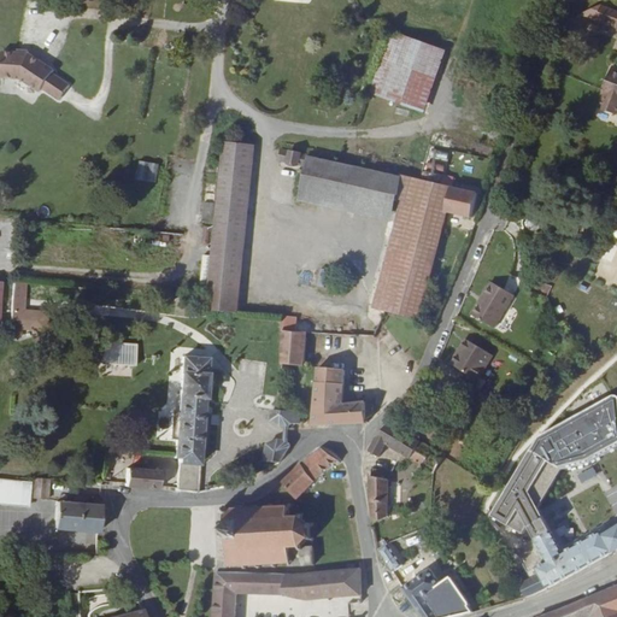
[(594,21),(600,6),(580,16),(594,21)]
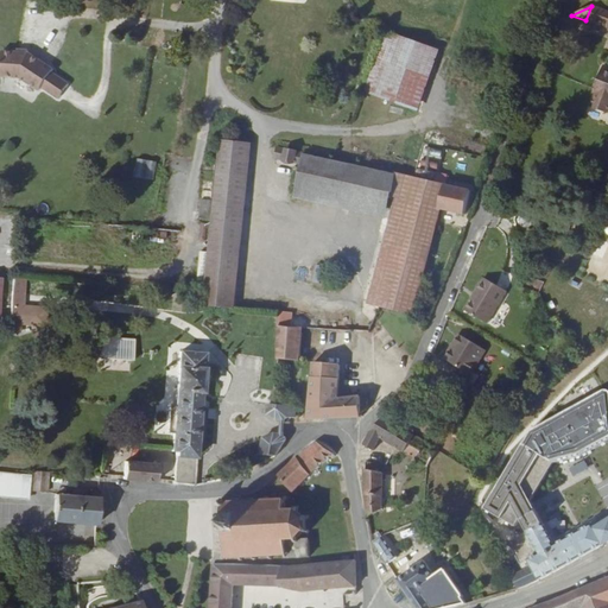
[(607,12),(591,6),(586,20),(607,29),(607,12)]
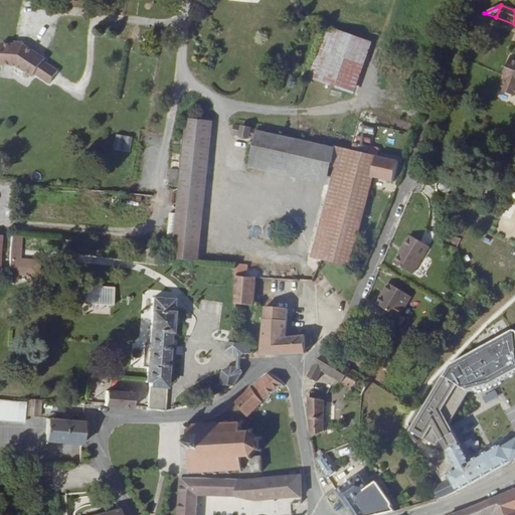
[(26,44),(2,43),(1,66),(18,67),(35,78),(37,74),(52,84),(61,70),(26,44)]
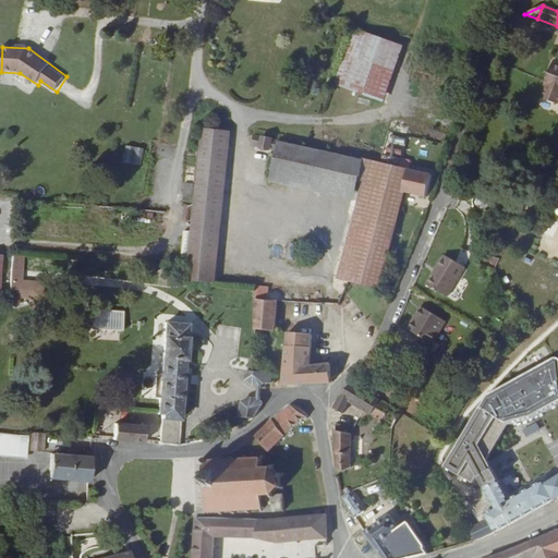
[(386,71),(344,56),(335,80),(377,95),(386,71)]
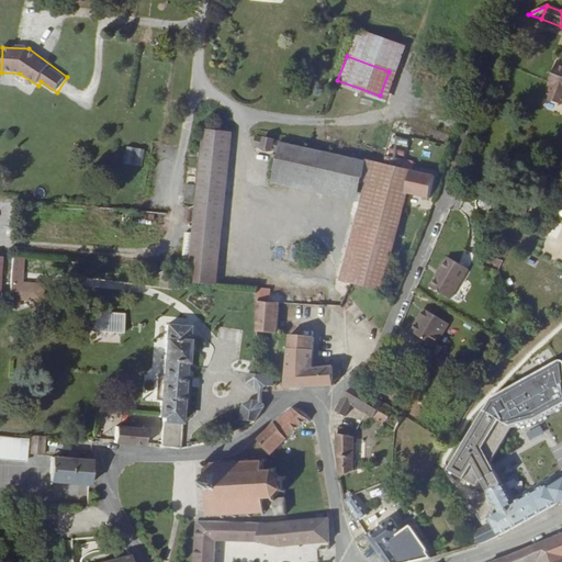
[(561,63),(558,62),(548,86),(549,87),(544,98),(561,104),(561,103),(561,63)]
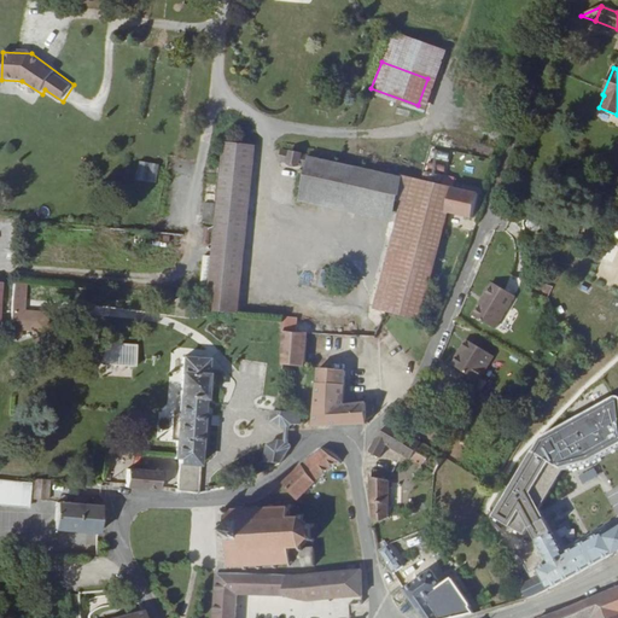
[(234,313),(246,143),(227,139),(216,237),(213,312),(234,313)]
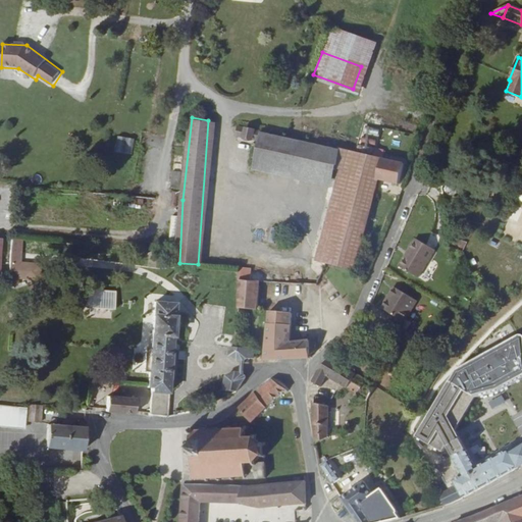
[(365,125),(362,142),(373,144),(374,135),(379,136),(380,127),(365,125)]
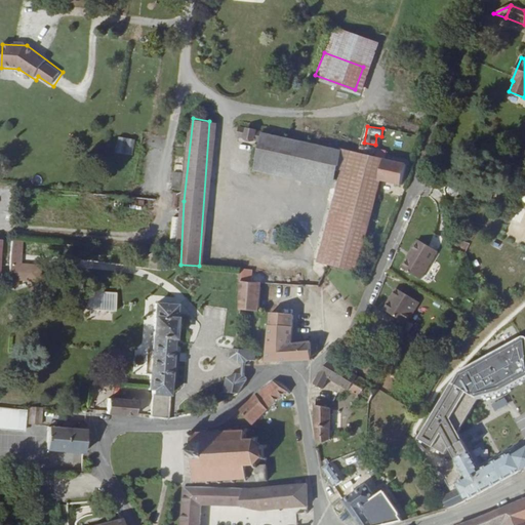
[(402,183),(407,165),(362,154),(318,146),(240,127),(240,136),(263,142),(260,162),(336,179),(338,169),(352,172),(330,261),(359,270),(380,176),(402,183)]
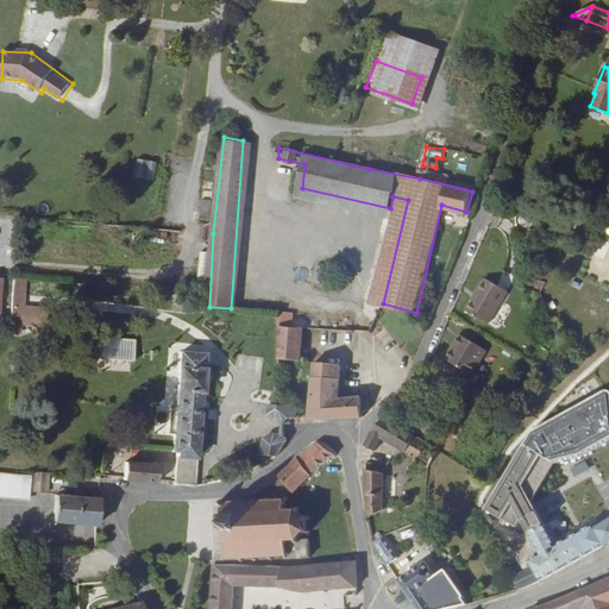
[(135,179),(154,179),(154,159),(136,159),(135,179)]
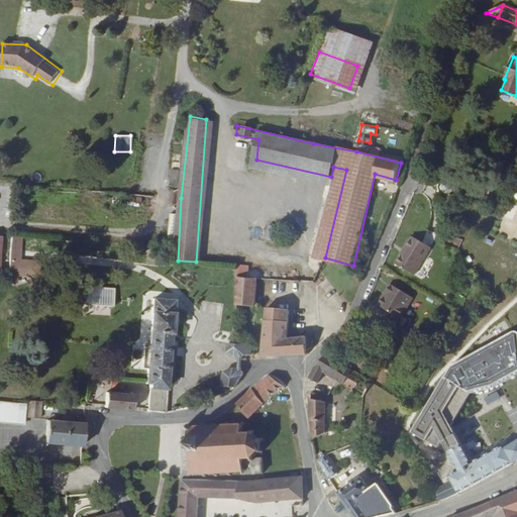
[(169,205),(178,205),(179,170),(170,170),(169,205)]
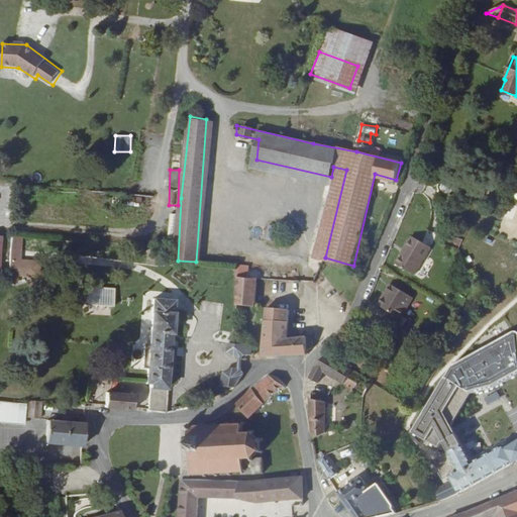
[(516,187),(513,197),(515,198),(507,212),(509,213),(493,249),(506,252),(516,227),(516,187)]
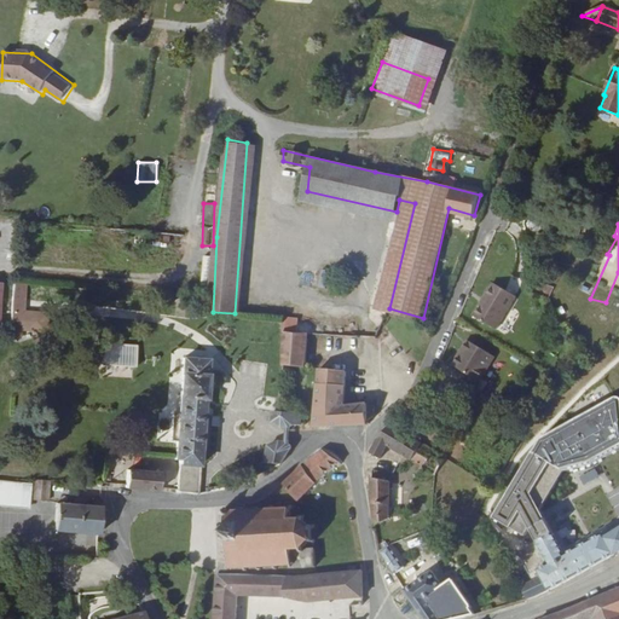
[(320,270),(318,288),(329,289),(331,271),(320,270)]
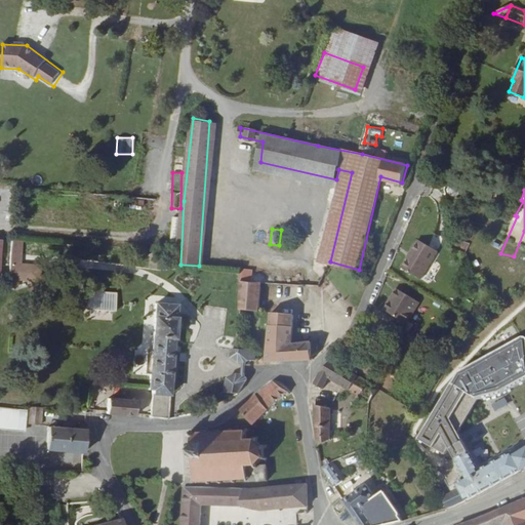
[(441,249),(422,237),(404,264),(423,277),(441,249)]
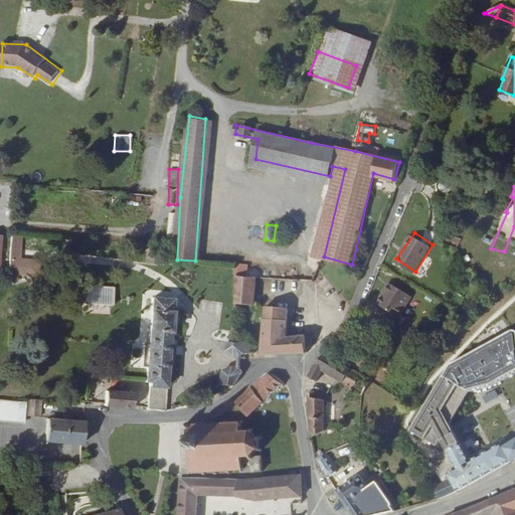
[(9,275),(33,276),(33,259),(21,258),(22,235),(11,234),(9,275)]
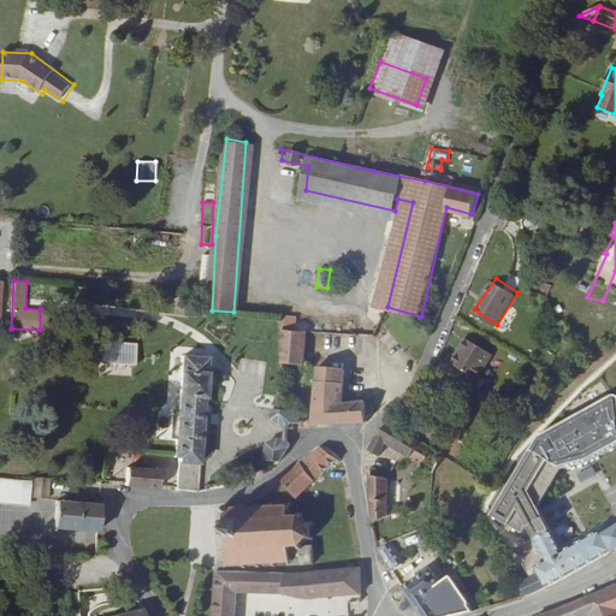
[(378,308),(371,323),(377,325),(384,312),(378,308)]
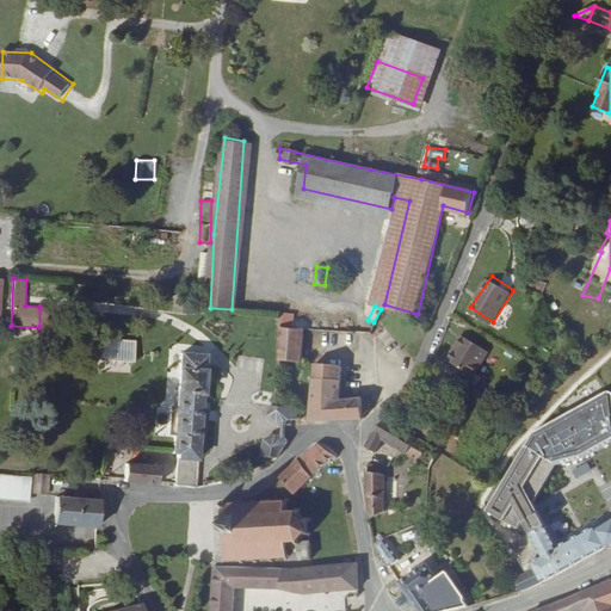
[(303,362),(306,328),(282,327),(279,360),(303,362)]
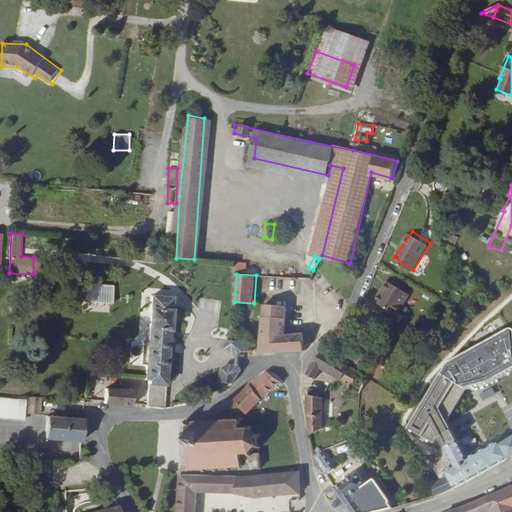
[(388,292),(395,281),(391,279),(385,289),(388,292)]
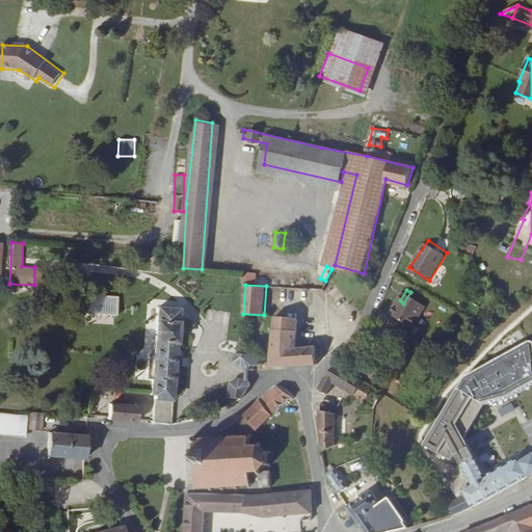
[(429,304),(410,292),(403,303),(400,300),(393,312),(416,325),(429,304)]
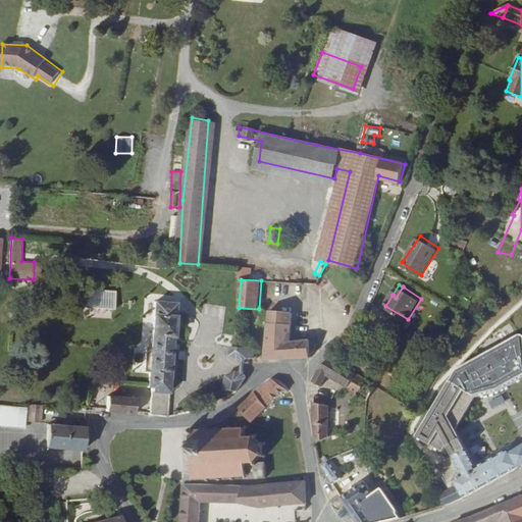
[(116,310),(117,298),(89,296),(88,303),(86,303),(85,307),(116,310)]
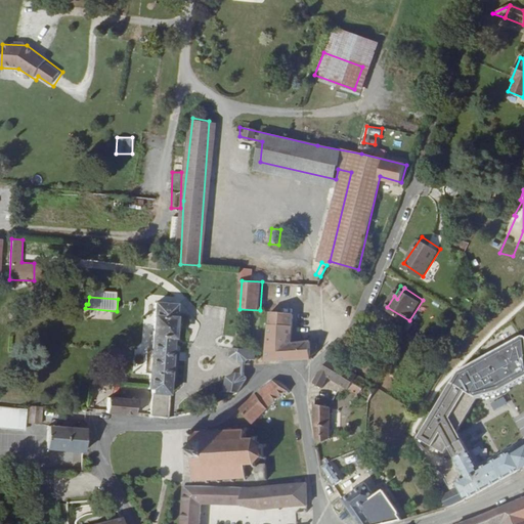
[(150,401),(149,413),(149,417),(169,419),(170,397),(170,396),(170,394),(170,393),(170,391),(171,390),(171,389),(176,389),(177,389),(179,358),(179,357),(179,356),(179,354),(179,353),(179,352),(180,351),(174,350),(178,304),(158,303),(154,349),(148,348),(146,372),(153,373),(151,388),(150,401)]
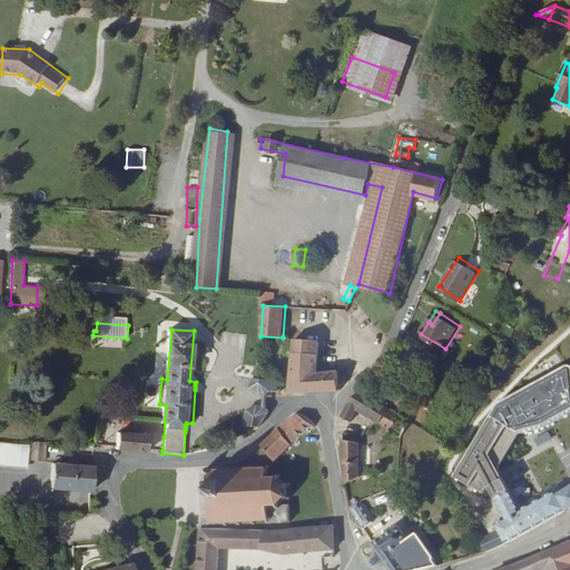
[(92,346),(119,347),(119,337),(92,336),(92,346)]
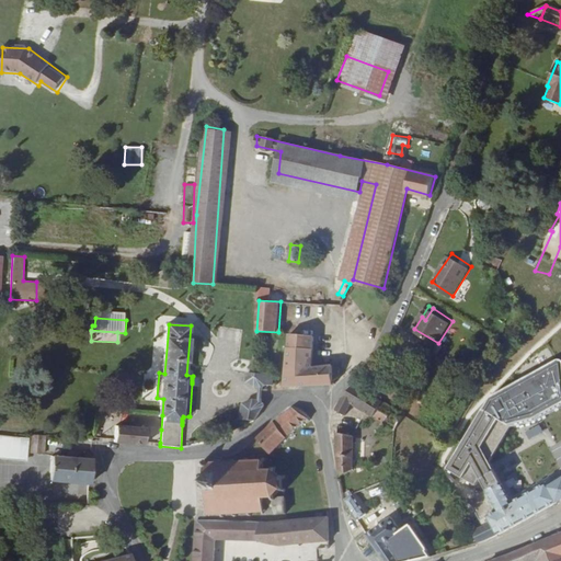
[(293,333),(286,387),(310,386),(332,385),(334,384),(334,365),(313,367),(317,336),(293,333)]
